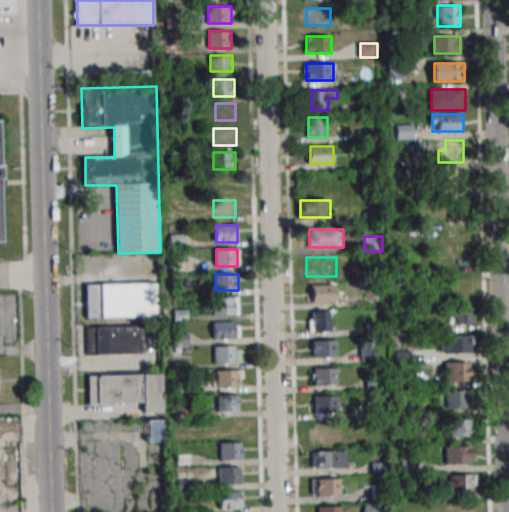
[(94,319),(153,319),(152,283),(94,283),(94,319)]
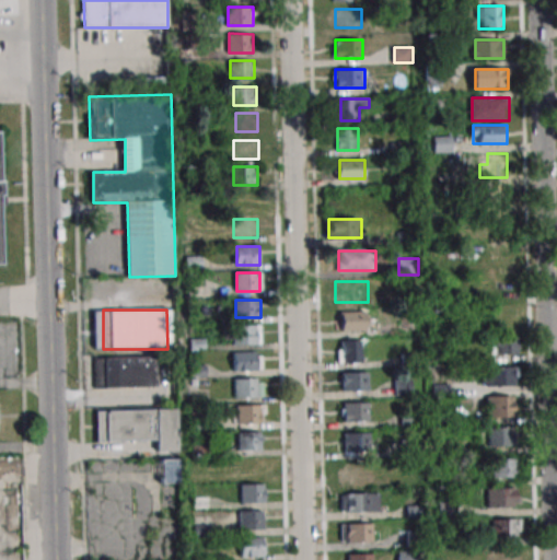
[(343,312),(343,331),(368,331),(368,312),(343,312)]
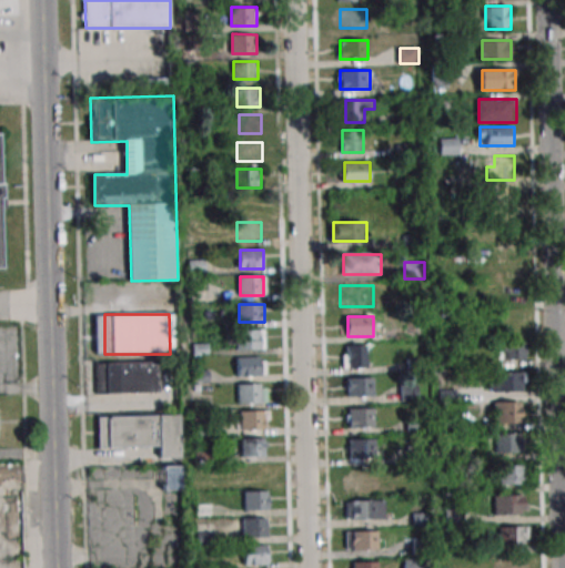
[(266,350),(266,331),(238,331),(238,350),(266,350)]
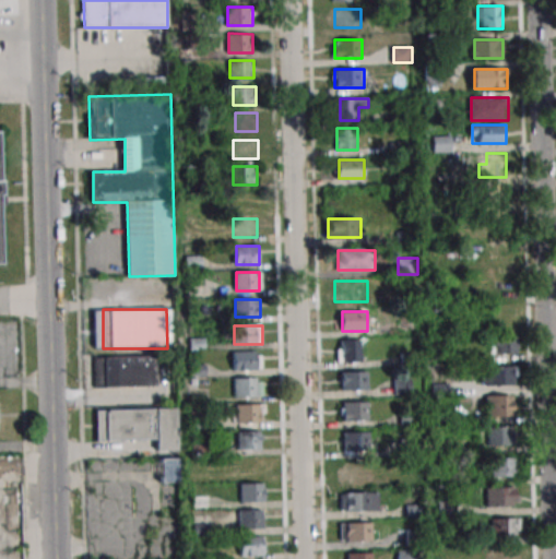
[(520,336),(493,336),(493,354),(520,354),(520,336)]
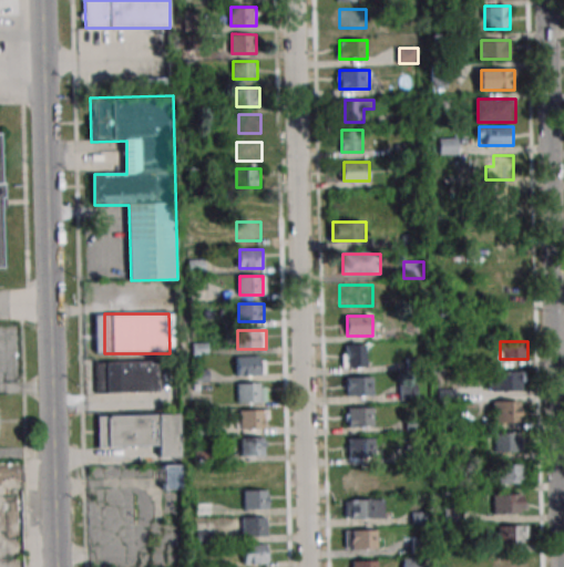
[(369,344),(348,344),(348,368),(369,368),(369,344)]
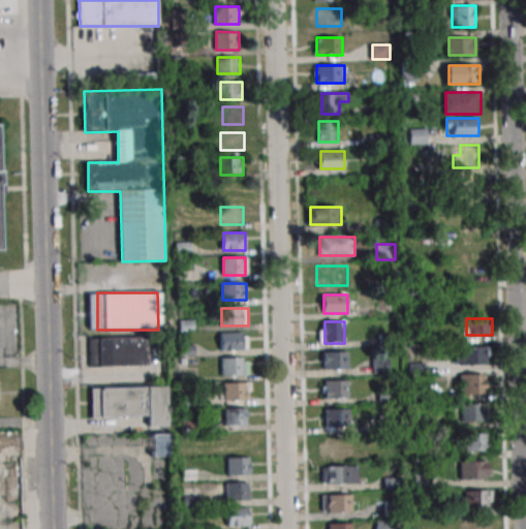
[(249,333),(222,333),(222,349),(249,349),(249,333)]
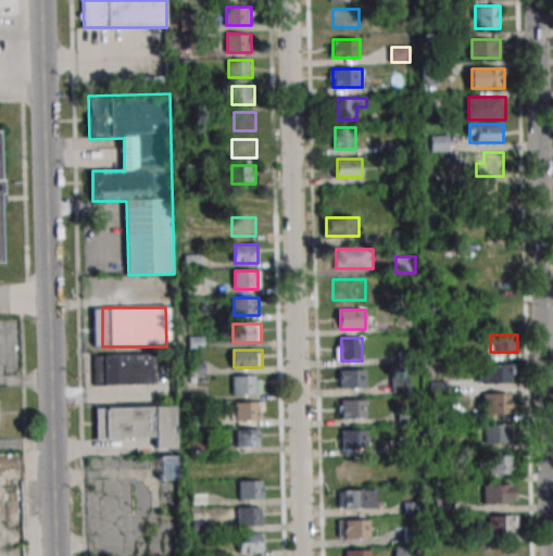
[(97,386),(158,386),(158,354),(97,354),(97,386)]
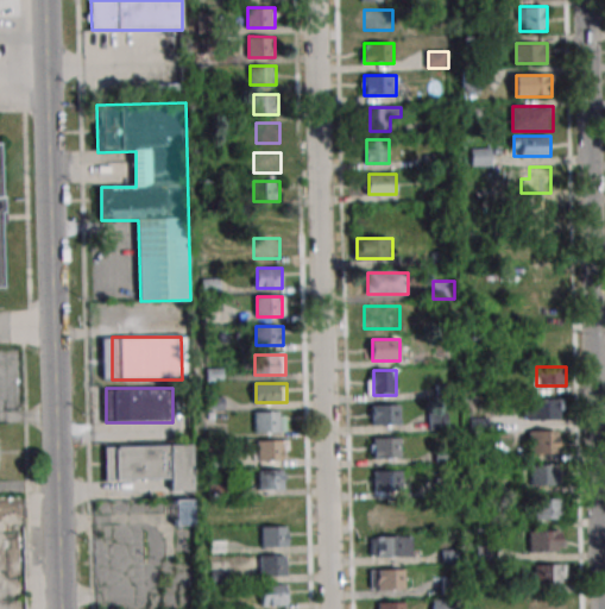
[(563,421),(563,399),(527,399),(527,421),(563,421)]
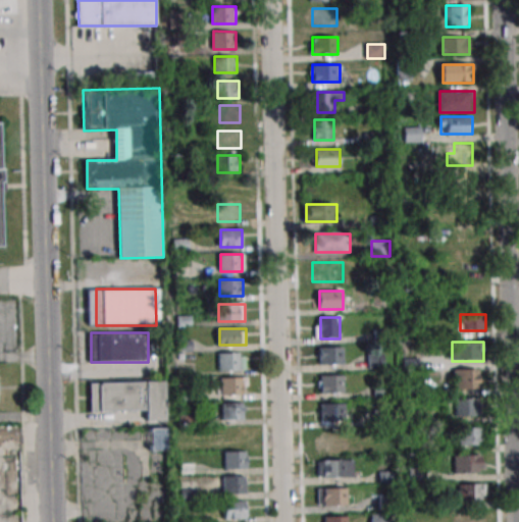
[(320,347),(320,364),(346,364),(346,347),(320,347)]
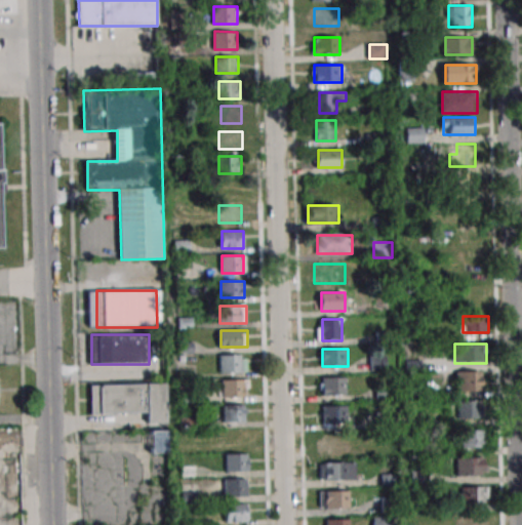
[(221,372),(249,372),(249,355),(221,355),(221,372)]
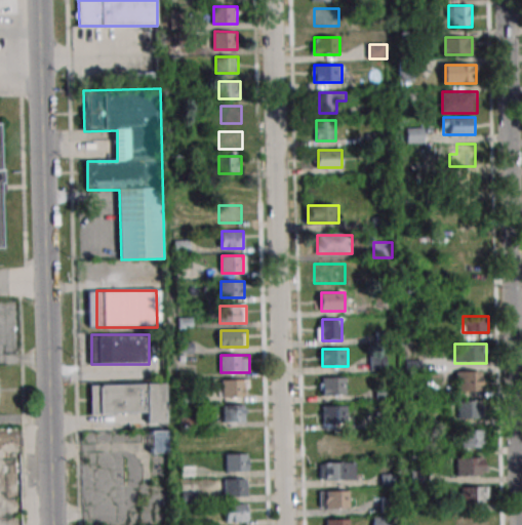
[(484,371),(457,371),(457,391),(484,391),(484,371)]
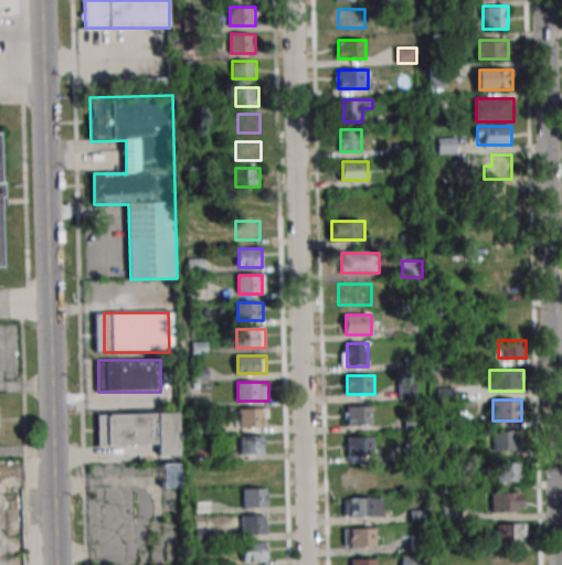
[(347,425),(374,425),(374,406),(347,406),(347,425)]
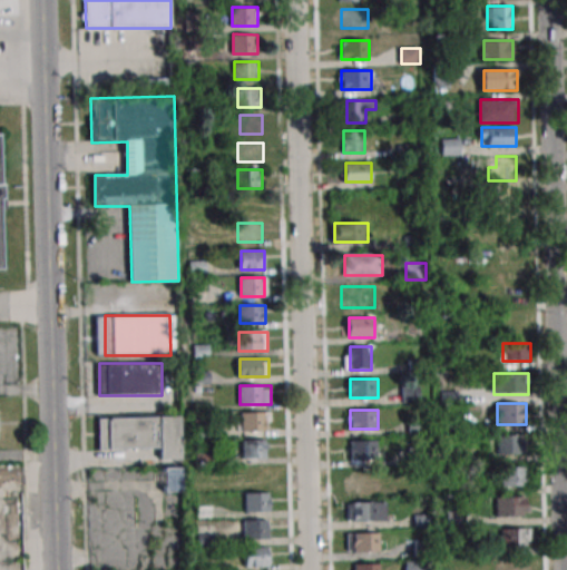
[(243,412),(243,431),(272,431),(272,412),(243,412)]
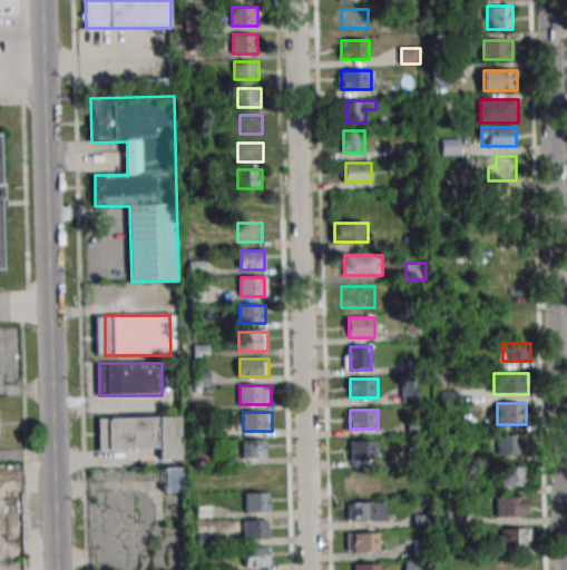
[(99,418),(100,450),(162,449),(162,460),(183,459),(182,415),(99,418)]
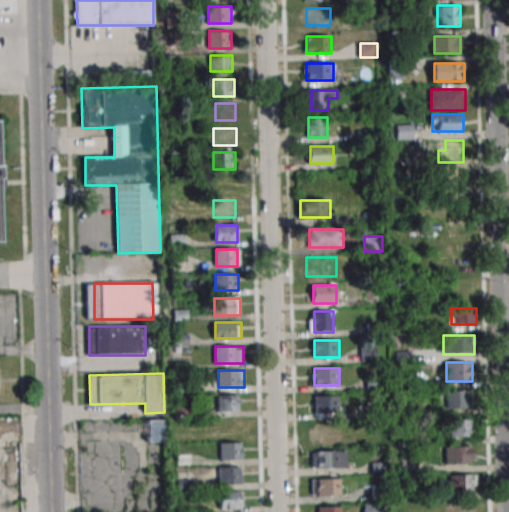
[(446,390),(446,408),(473,408),(473,390),(446,390)]
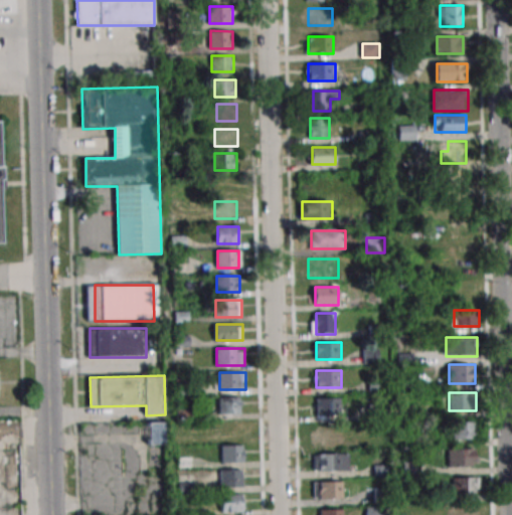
[(242,396),(220,397),(220,414),(242,413),(242,396)]
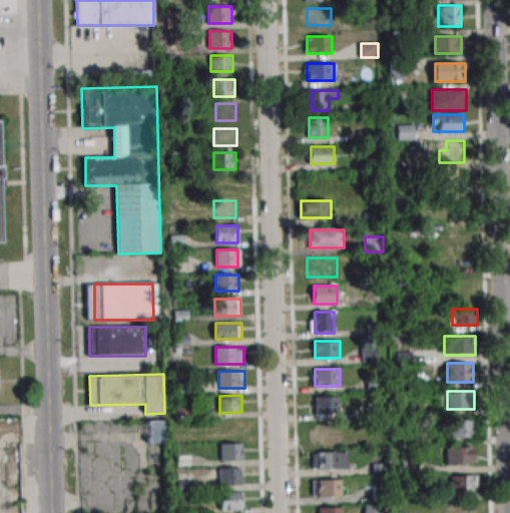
[(317,397),(317,415),(340,415),(340,397),(317,397)]
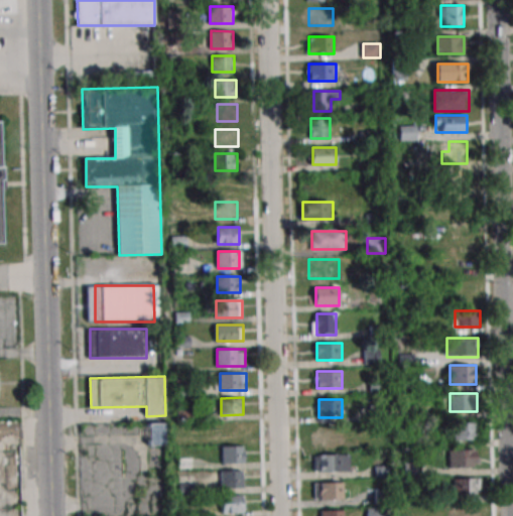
[(245,439),(245,422),(223,422),(223,439),(245,439)]
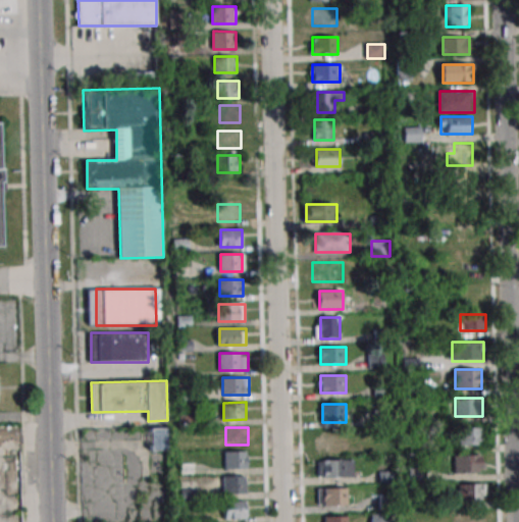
[(167,451),(167,428),(150,428),(150,451),(167,451)]
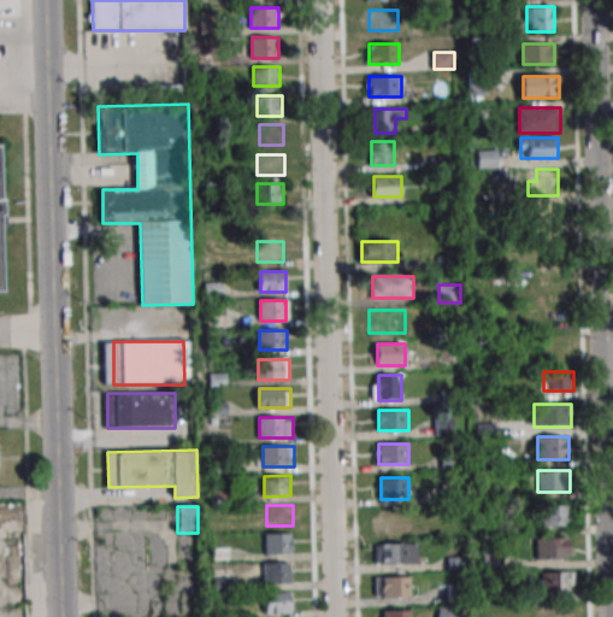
[(573,506),(543,506),(543,527),(573,527),(573,506)]
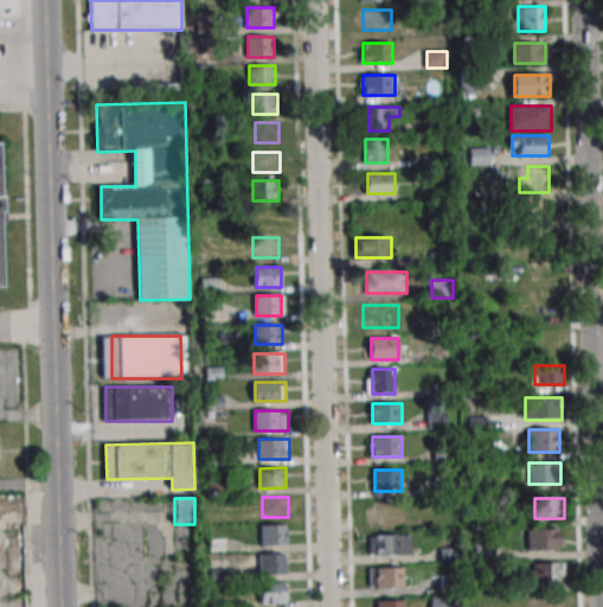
[(402,522),(402,505),(376,505),(376,522),(402,522)]
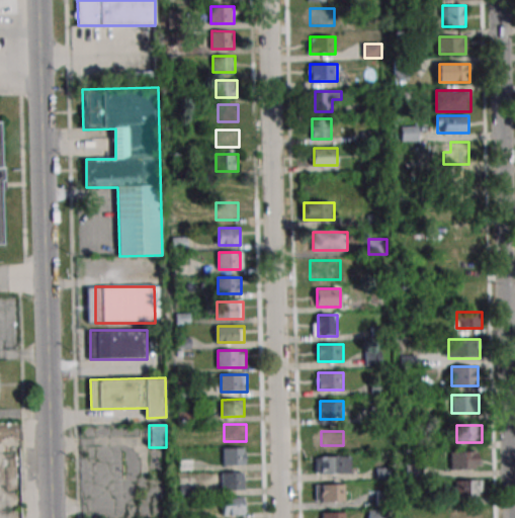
[(224,448),(224,464),(246,464),(246,448),(224,448)]
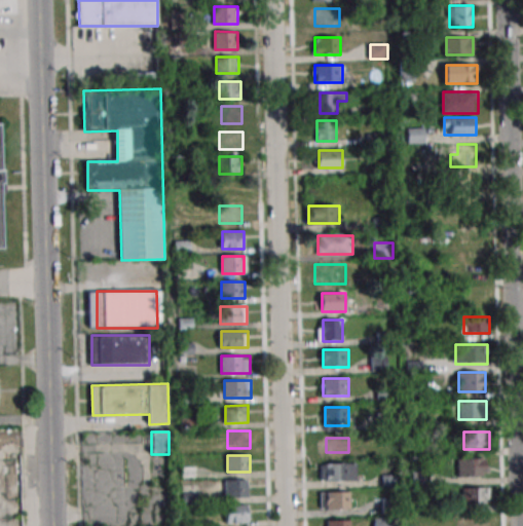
[(489,459),(458,459),(458,476),(489,476),(489,459)]
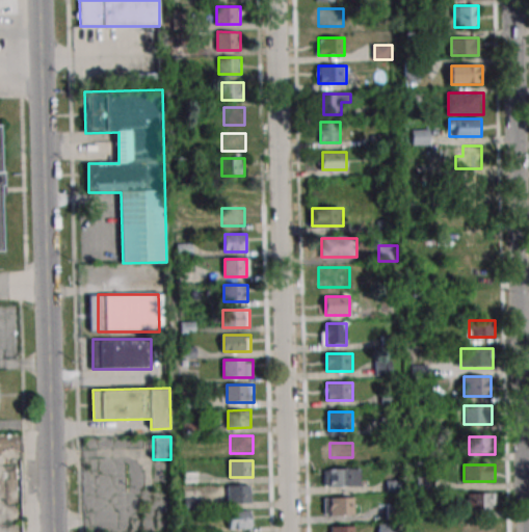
[(363,486),(363,469),(325,469),(325,486),(363,486)]
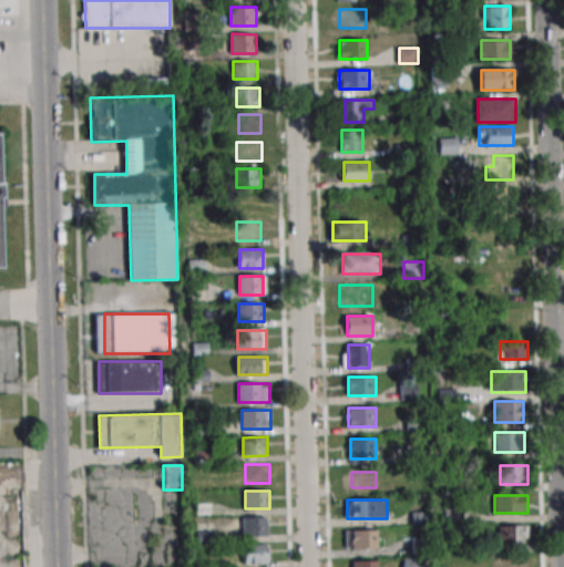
[(245,536),(269,536),(269,517),(245,517),(245,536)]
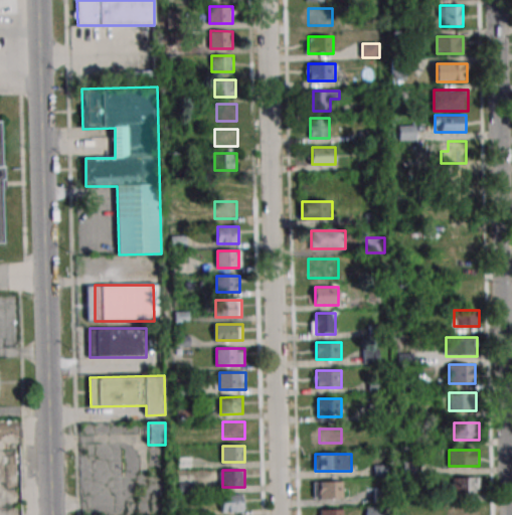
[(480,478),(450,478),(451,496),(481,495),(480,478)]
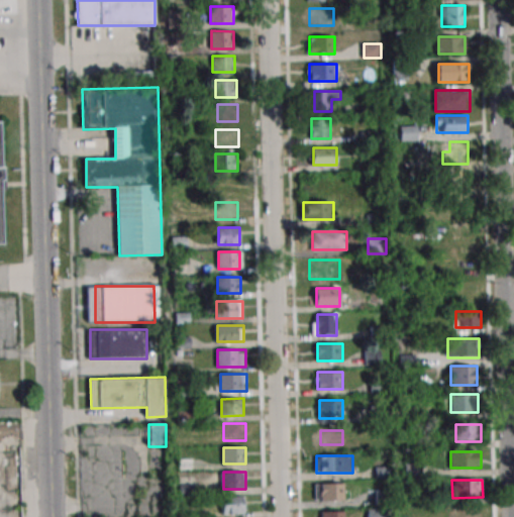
[(316,484),(316,501),(345,501),(344,484),(316,484)]
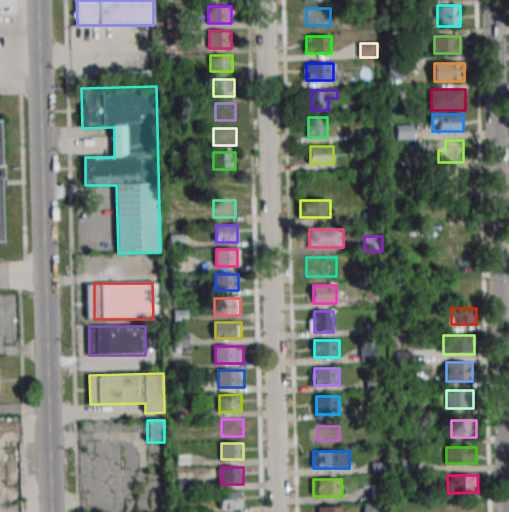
[(221,508),(243,508),(243,492),(221,492),(221,508)]
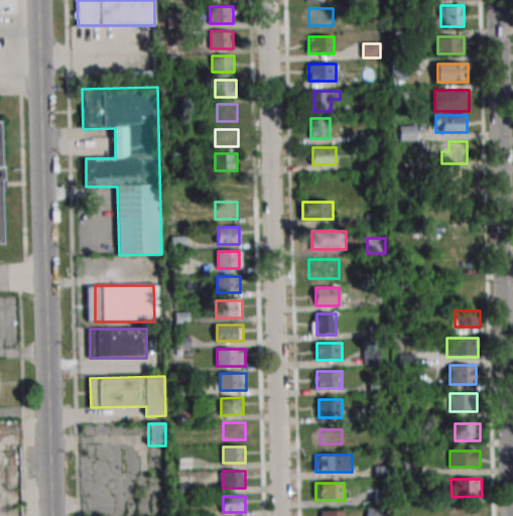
[(481,515),(481,506),(453,506),(452,515),(481,515)]
